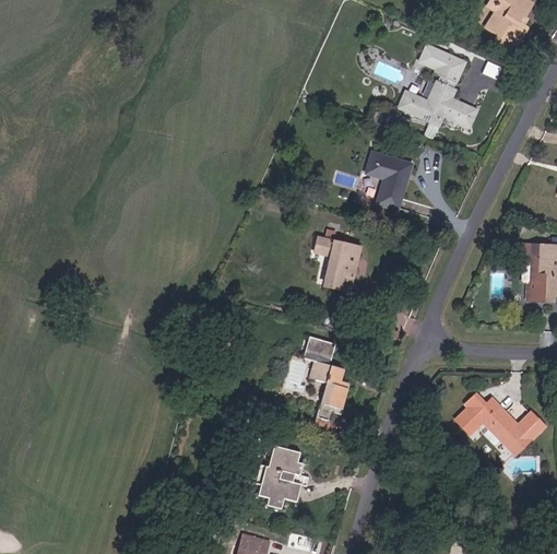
[(523,40),(517,35),(522,28),(524,30),(532,16),(506,0),(496,0),(486,15),(496,22),(486,37),(498,46),(494,52),(508,62),(512,57),(516,58),(526,42),(523,40)]
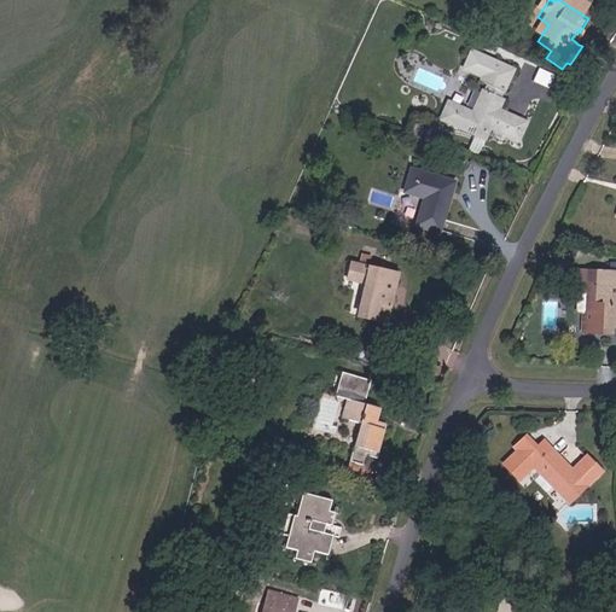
[(571,39),(579,45),(585,35),(580,33),(577,31),(571,39)]
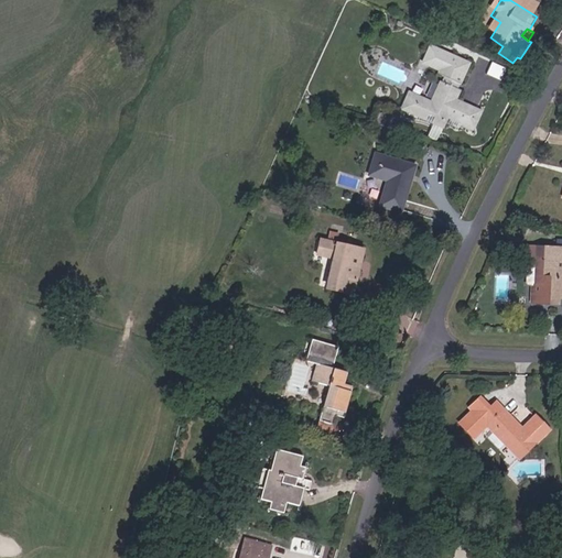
[(469,67),(431,47),(422,64),(439,72),(436,76),(447,81),(444,86),(439,84),(429,104),(408,93),(399,109),(421,120),(424,115),(433,119),(442,123),(445,118),(458,124),(457,126),(469,132),(478,115),(453,101),(457,91),(454,90),(457,84),(461,85),(469,67)]
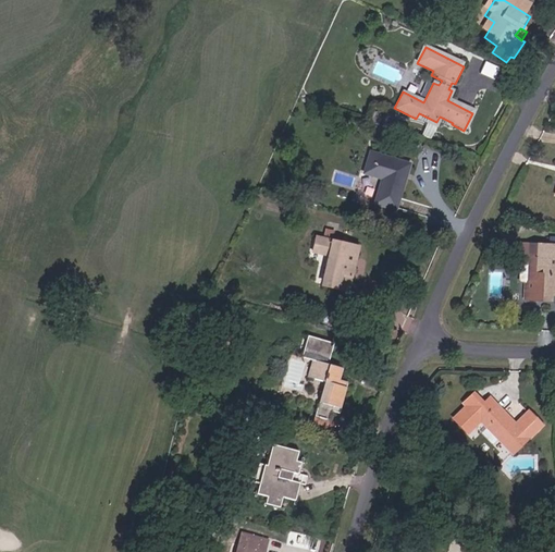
[(434,127),(436,122),(428,118),(426,123),(434,127)]
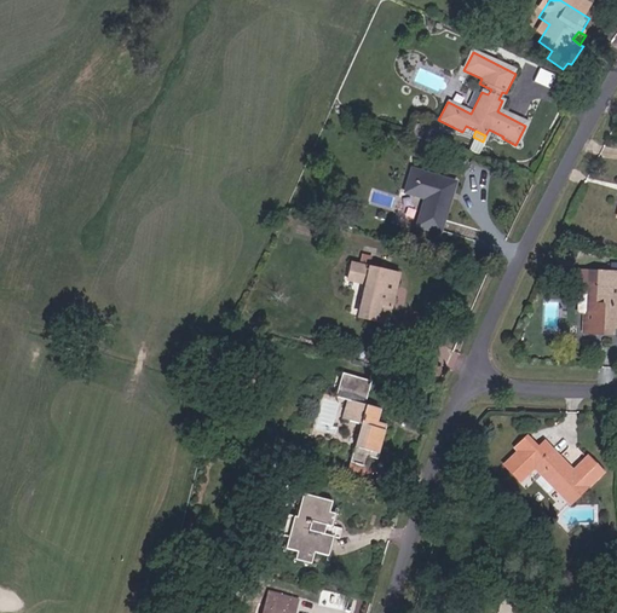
[(420,230),(443,237),(460,185),(414,171),(407,194),(417,197),(428,201),(420,226),(420,230)]
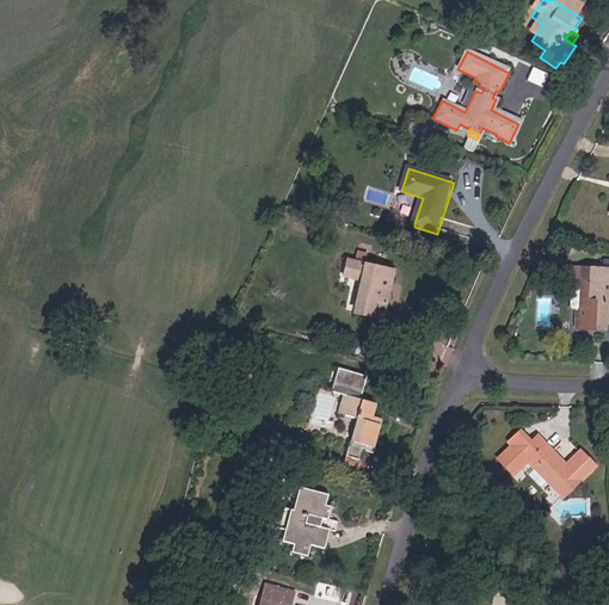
[(404,221),(414,223),(423,198),(412,195),(404,221)]
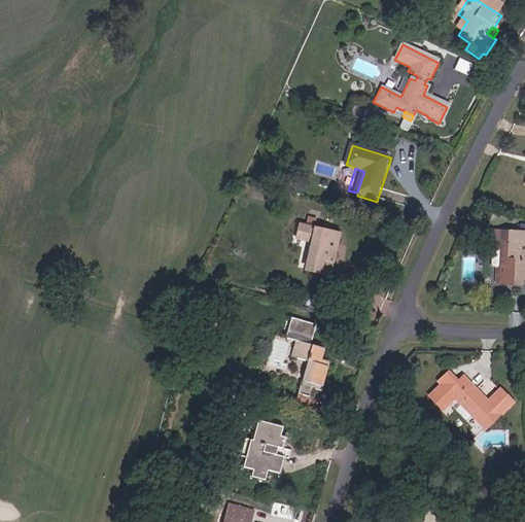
[(518,282),(524,281),(524,221),(512,222),(512,225),(493,227),(494,257),(495,275),(495,288),(519,288),(518,282)]
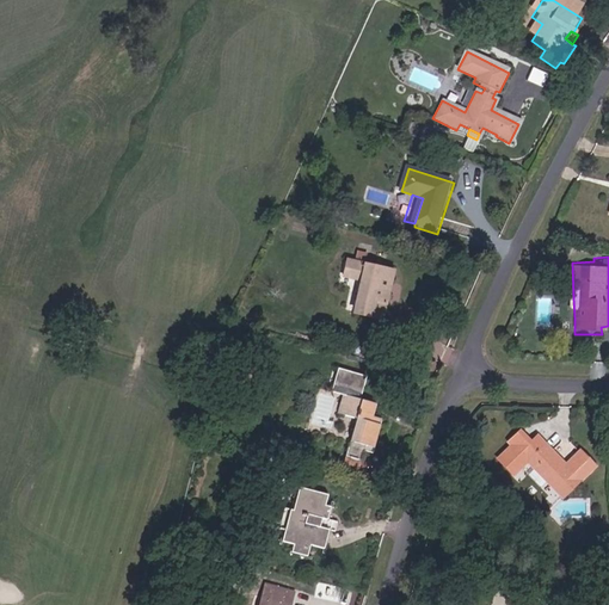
[(352,309),(380,318),(393,271),(349,259),(344,273),(362,278),(360,285),(352,309)]
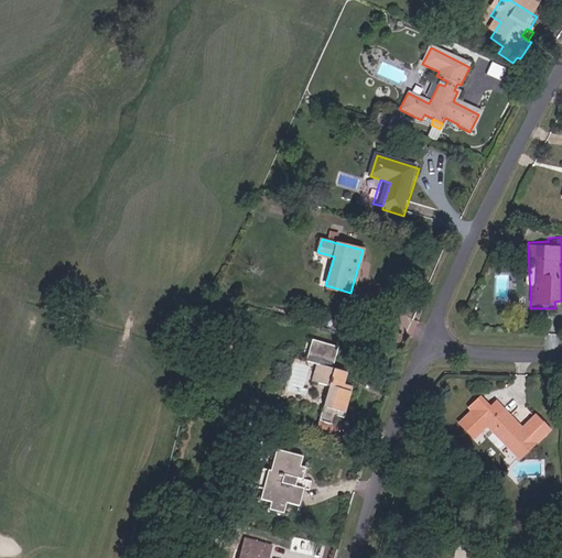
[(316,259),(332,263),(334,256),(317,252),(316,259)]
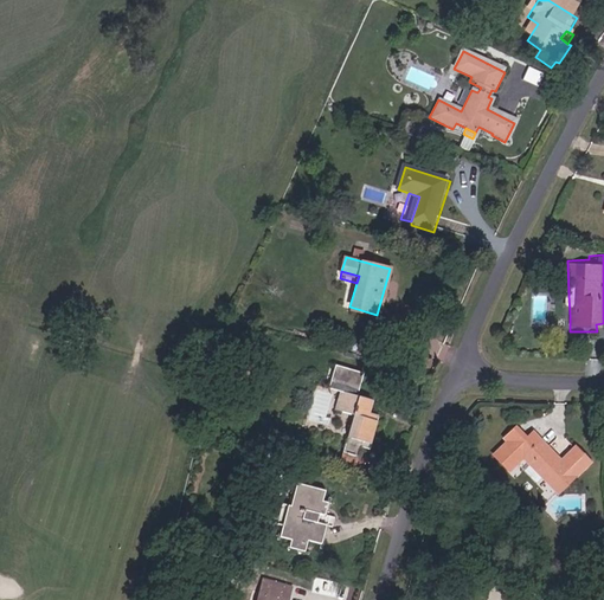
[(372,397),(358,393),(362,371),(334,363),(329,386),(342,389),(338,408),(354,413),(346,451),(361,455),(364,446),(371,446),(380,413),(370,411),(372,397)]
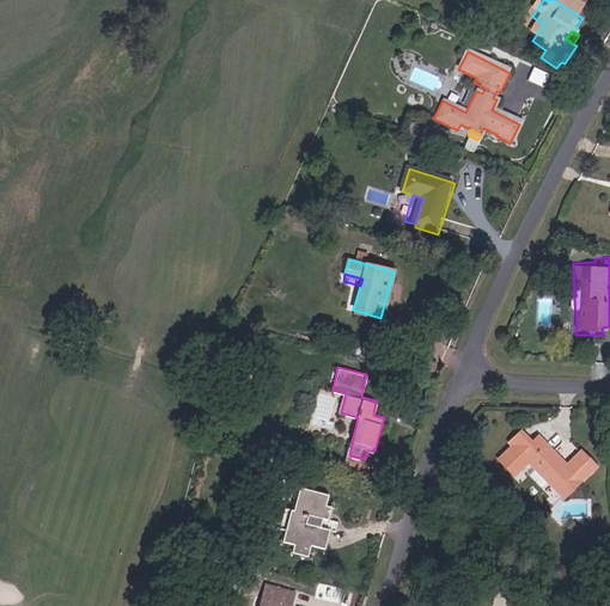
[(523,450),(535,438),(523,427),(511,439),(516,444),(523,450)]
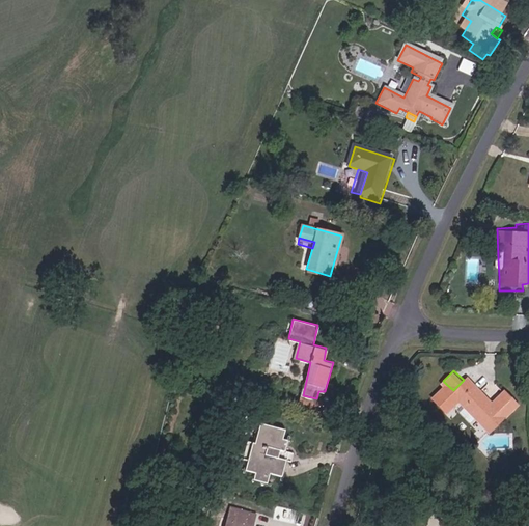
[(460,396),(491,427),(519,400),(506,388),(494,399),(477,384),(476,384),(468,377),(464,380),(453,390),(447,385),(434,398),(446,411),(460,396)]
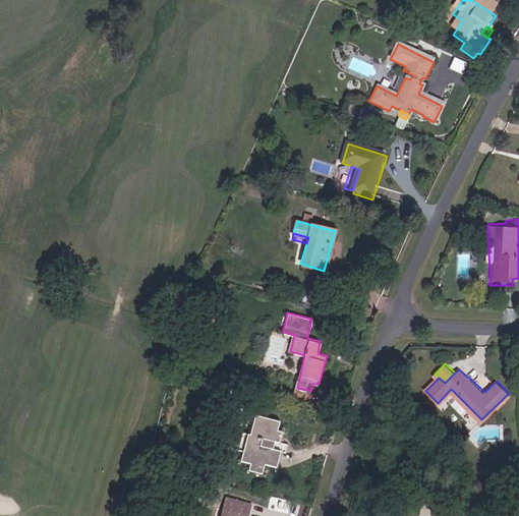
[(295,398),(307,401),(310,391),(297,388),(295,398)]
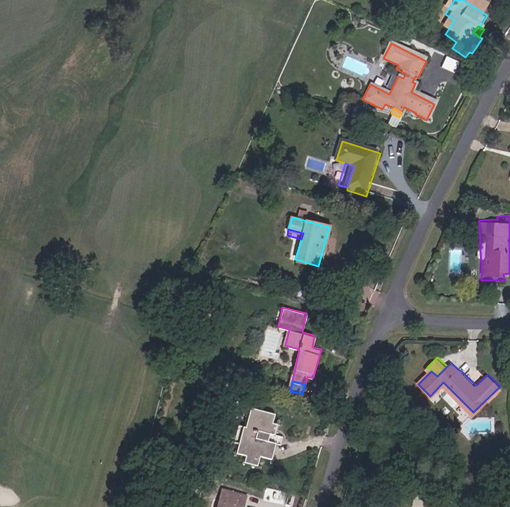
[(267,433),(274,435),(277,423),(270,421),(272,412),(250,407),(244,426),(235,424),(231,442),(236,443),(234,452),(243,454),(242,460),(258,464),(260,455),(270,457),(274,442),(265,439),(267,433)]
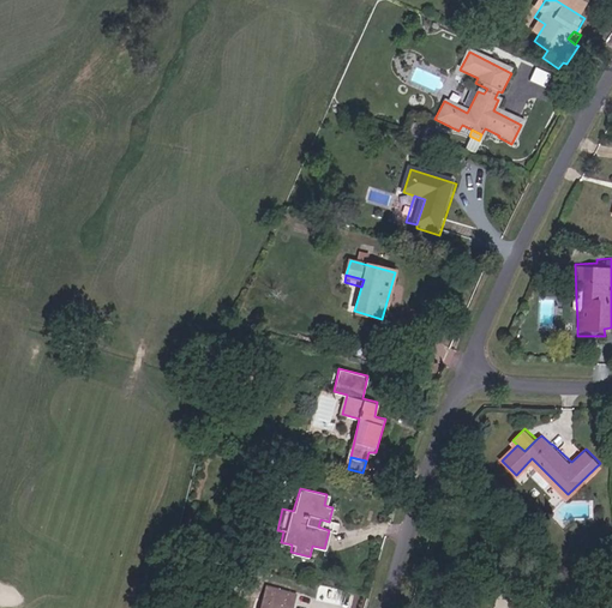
[(292,607),(295,596),(269,590),(267,606),(273,607),(292,607)]
